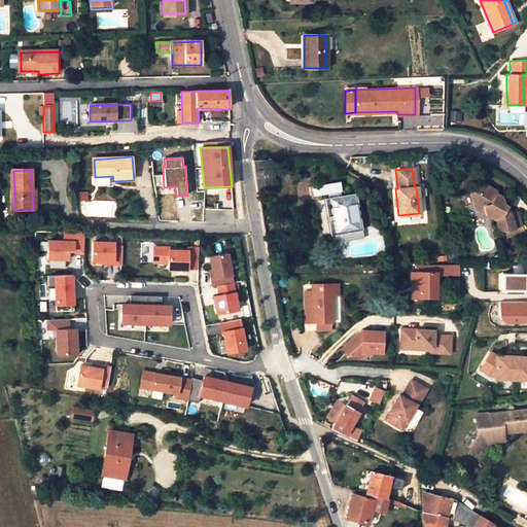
[(327,192),(335,232),(358,229),(353,197),(342,199),(340,182),(312,186),(314,195),(327,192)]
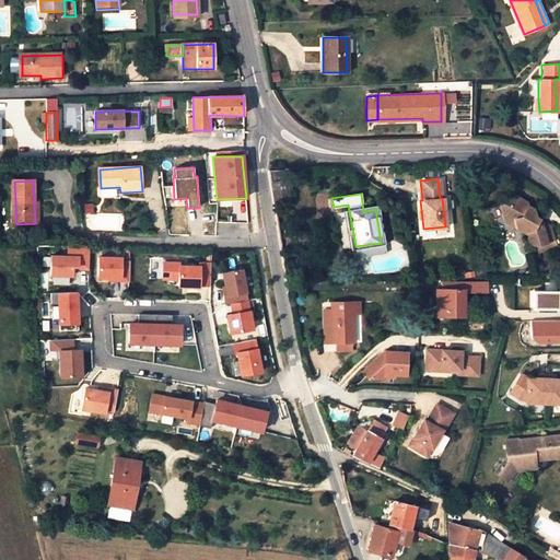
[(510,197),(498,200),(498,208),(509,219),(511,229),(520,234),(523,234),(526,233),(529,242),(535,240),(538,251),(556,246),(548,222),(540,221),(536,211),(531,209),(529,205),(525,202),(521,199),(517,197),(514,197),(510,197)]
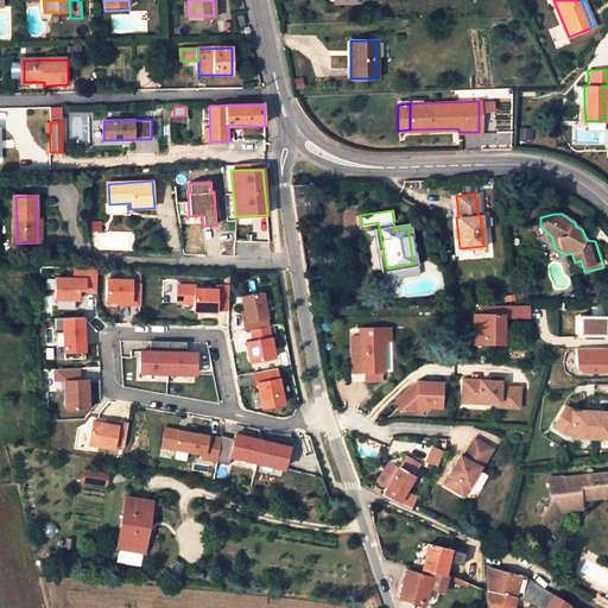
[(413,264),(386,267),(388,277),(416,274),(413,264)]
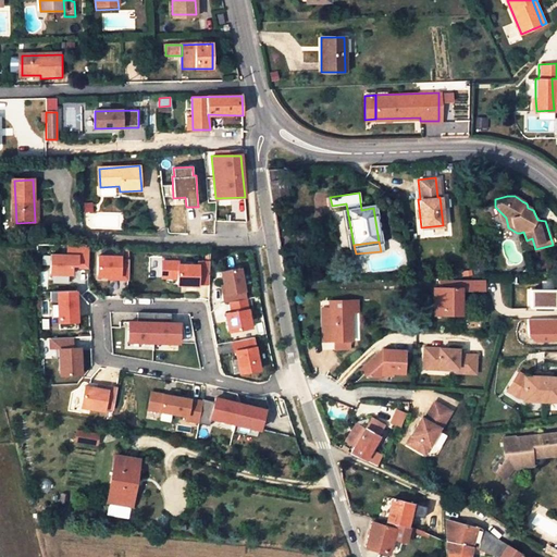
[(67,256),(51,256),(51,274),(72,274),(72,265),(79,265),(79,269),(88,269),(89,245),(69,245),(67,256)]
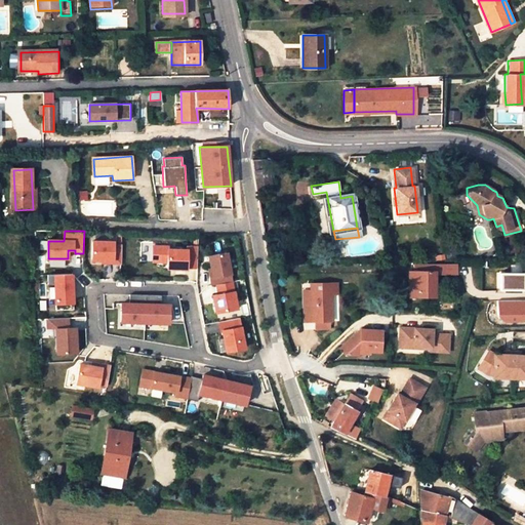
[(114,240),(93,239),(92,257),(105,258),(105,264),(121,265),(122,242),(114,242),(114,240)]
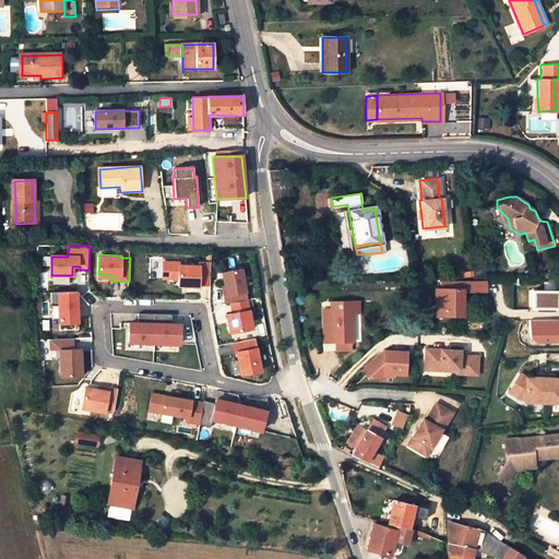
[(180,260),(164,259),(164,275),(180,276),(180,283),(200,283),(200,282),(211,282),(211,260),(200,260),(200,263),(180,262),(180,260)]
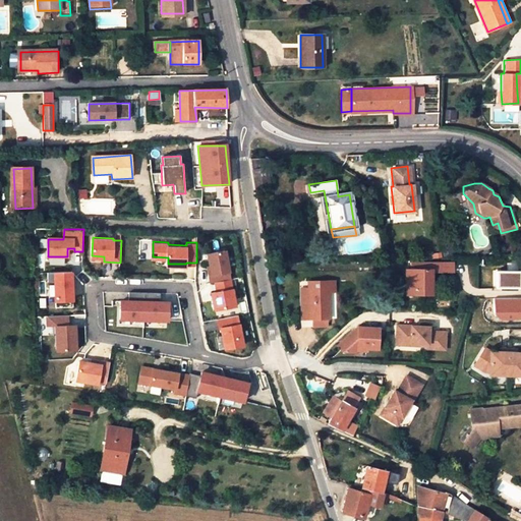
[(226,250),(209,253),(213,274),(210,274),(212,283),(217,282),(232,279),(226,250)]
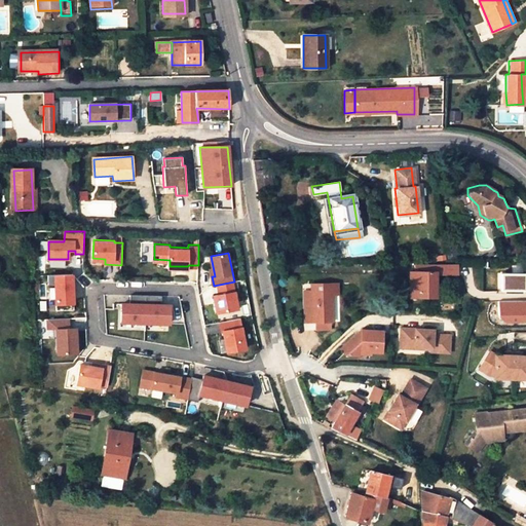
[(457,263),(415,264),(415,272),(410,272),(411,296),(435,297),(435,273),(457,273),(457,263)]
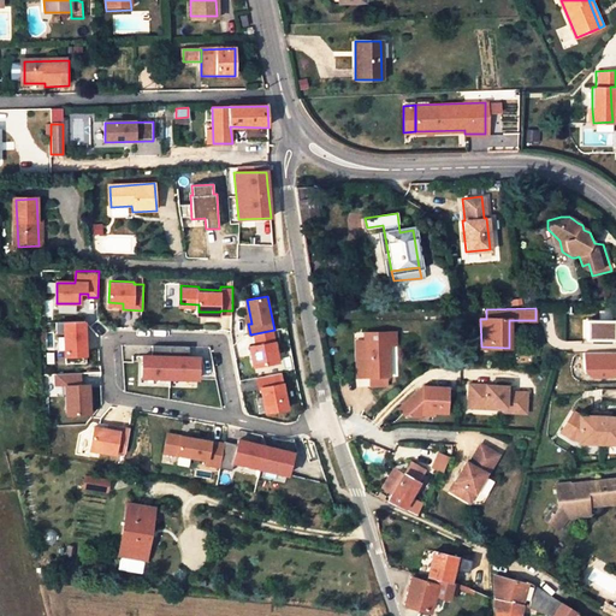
[(82,321),(63,323),(63,333),(64,357),(65,357),(84,356),(82,321)]
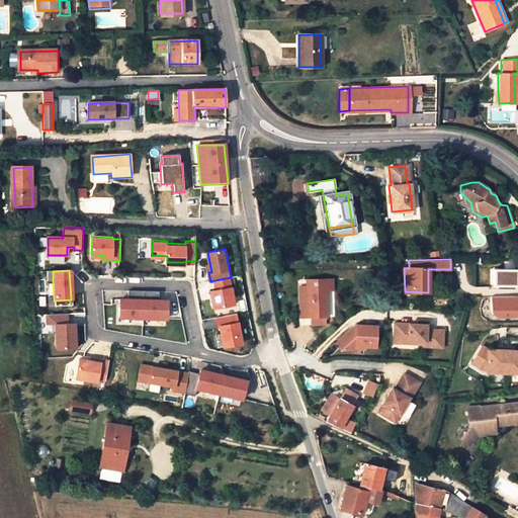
[(231,277),(216,280),(218,289),(211,290),(214,308),(236,304),(231,277)]
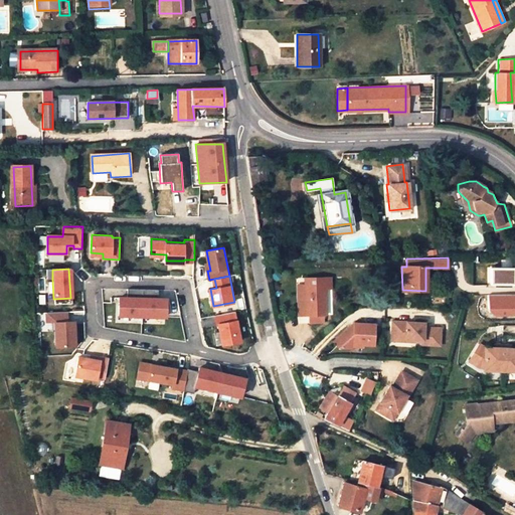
[(307,277),(307,284),(326,283),(326,287),(332,287),(332,277),(307,277)]
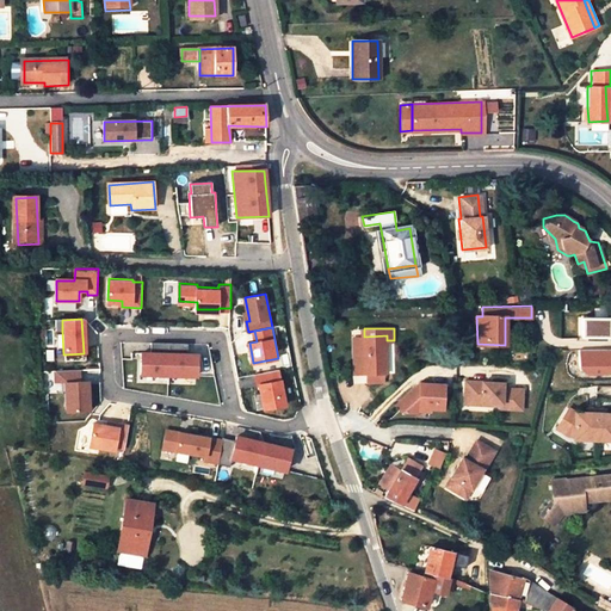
[(364,337),(364,369),(365,372),(369,372),(369,382),(386,382),(386,370),(388,370),(387,340),(387,335),(364,337)]
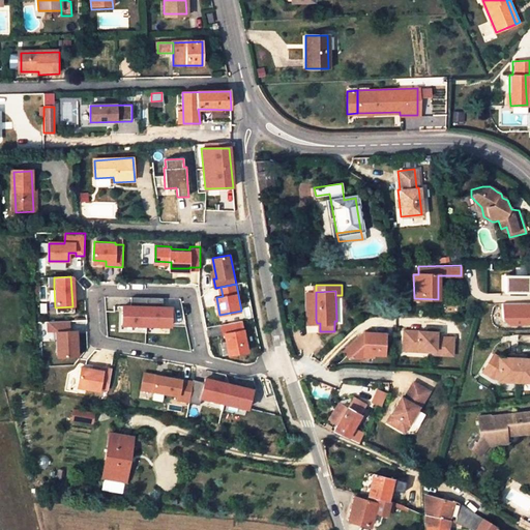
[(148,298),(133,297),(133,306),(124,306),(124,325),(147,326),(148,298)]
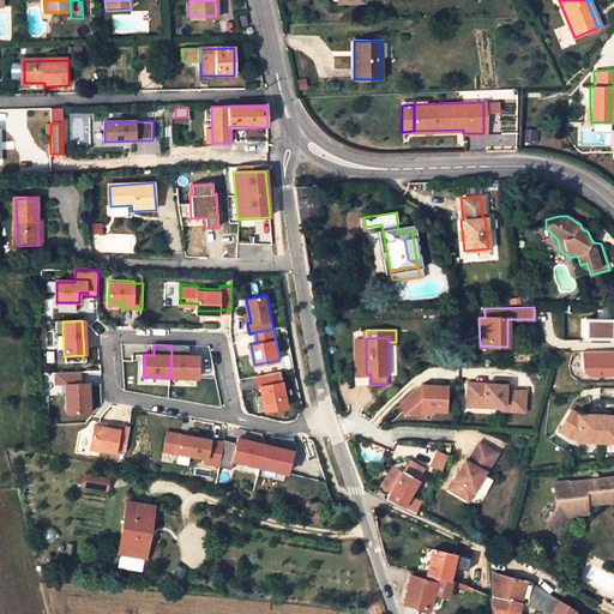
[(190,345),(172,345),(170,378),(198,378),(199,356),(190,356),(190,345)]
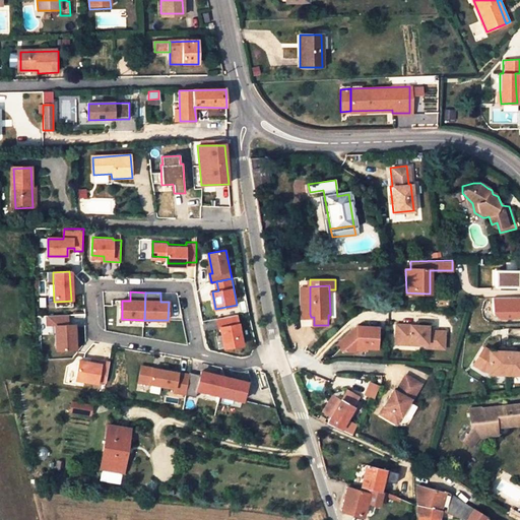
[(494,313),(501,319),(519,318),(519,298),(494,299),(494,313)]
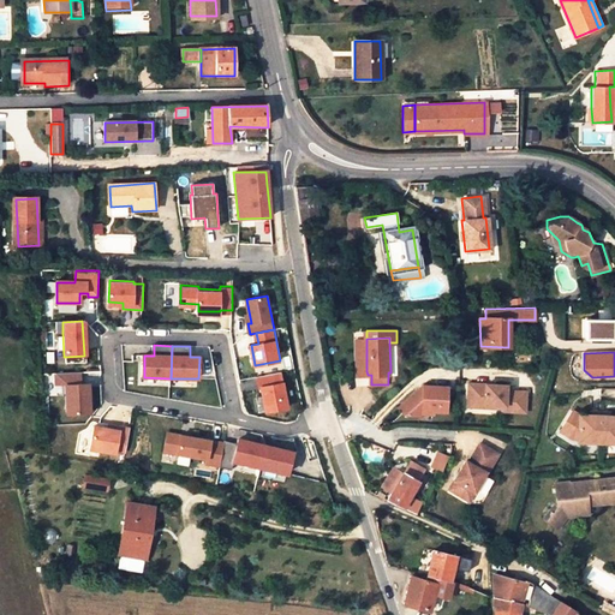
[(282,371),(261,376),(268,411),(290,407),(282,371)]
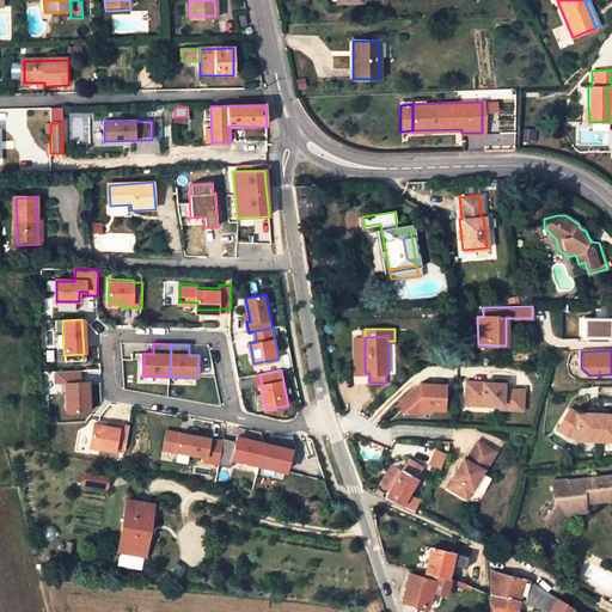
[(79,372),(55,373),(56,385),(65,384),(67,412),(89,411),(87,383),(80,384),(79,372)]
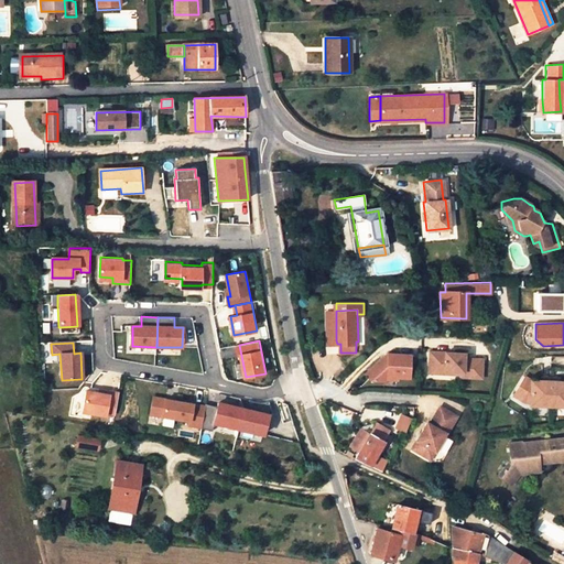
[(465,353),(431,350),(430,367),(446,368),(446,370),(464,371),(464,376),(483,377),(484,358),(465,357),(465,353)]
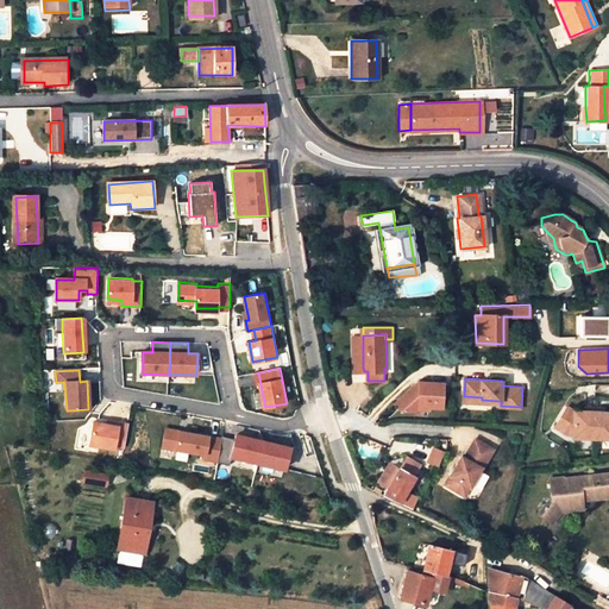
[(418,382),(394,403),(401,412),(415,413),(419,410),(419,407),(441,408),(443,383),(418,382)]
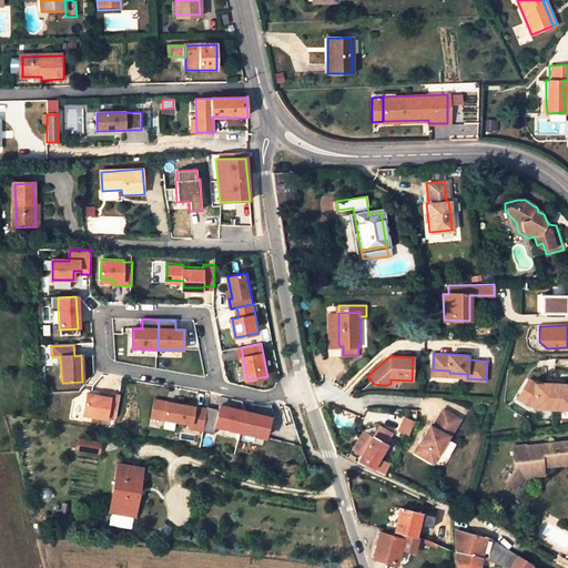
[(536,384),(530,381),(518,399),(529,406),(535,406),(535,409),(567,409),(567,385),(564,385),(564,382),(547,381),(547,385),(536,384)]
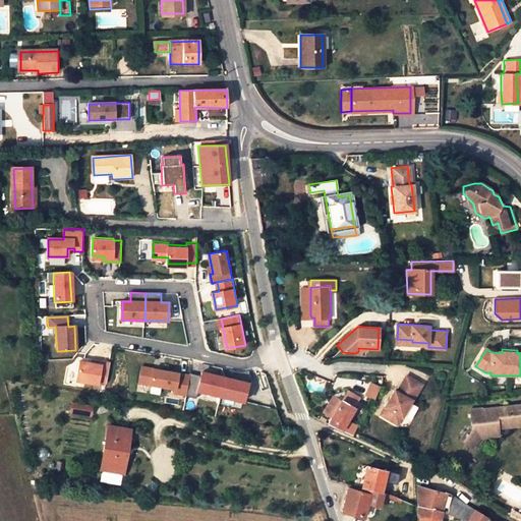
[(80,359),(77,379),(99,383),(99,381),(108,382),(110,369),(101,367),(101,363),(80,359)]
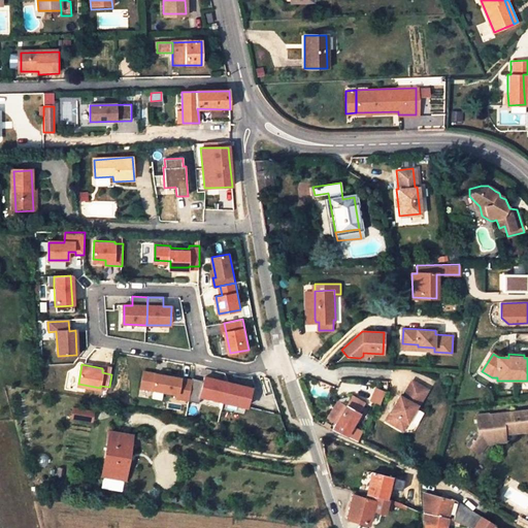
[(194,380),(144,371),(141,389),(161,392),(178,395),(177,399),(190,401),(194,380)]
